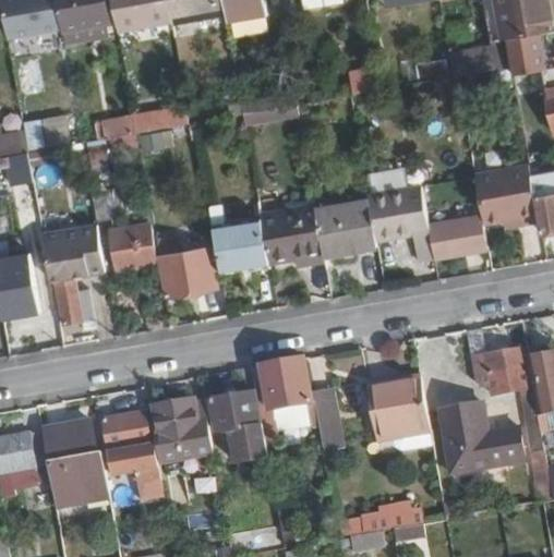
[(58,28),(52,0),(0,0),(0,15),(4,38),(58,28)]
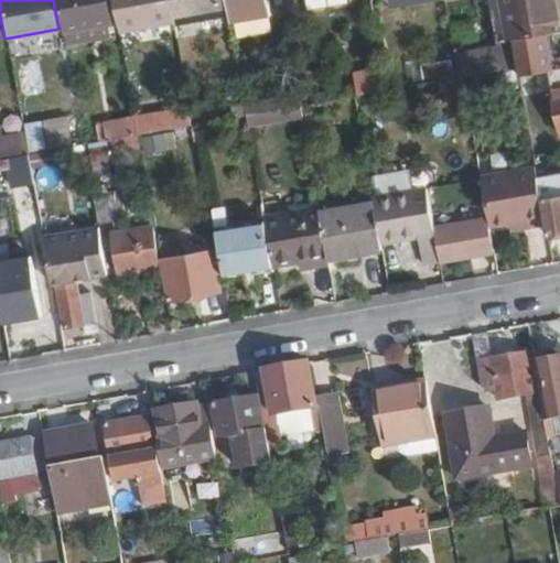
[(101,24),(97,1),(104,0),(53,0),(58,29),(60,31),(101,24)]
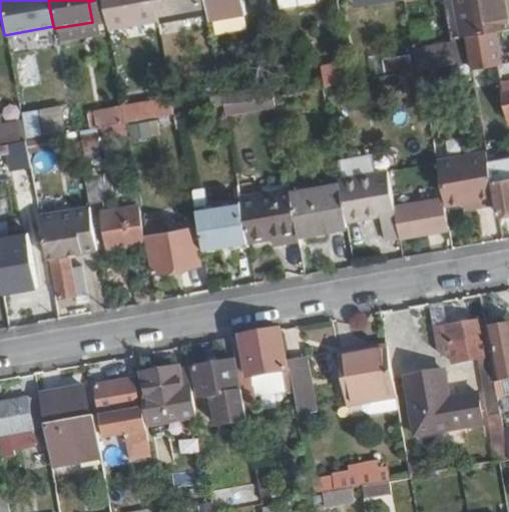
[(153,15),(150,0),(99,0),(104,25),(153,15)]
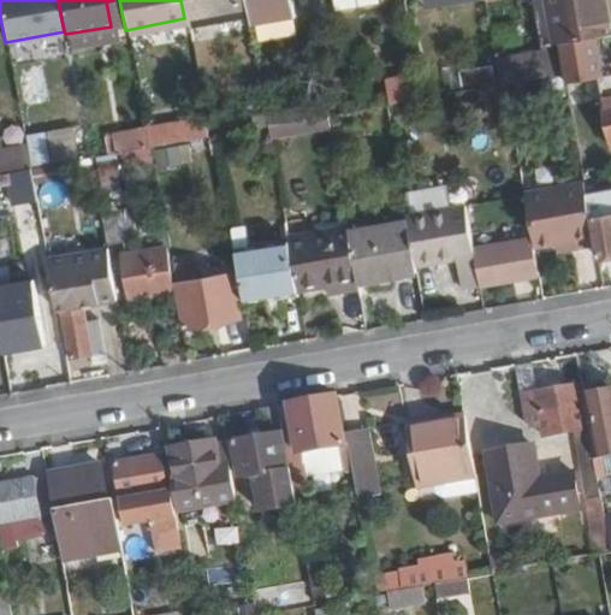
[(238,12),(235,0),(181,0),(184,18),(185,22),(238,12)]
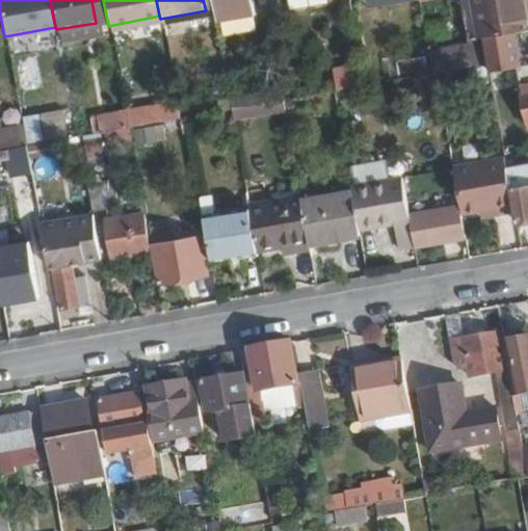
[(249,17),(245,0),(208,0),(213,24),(249,17)]
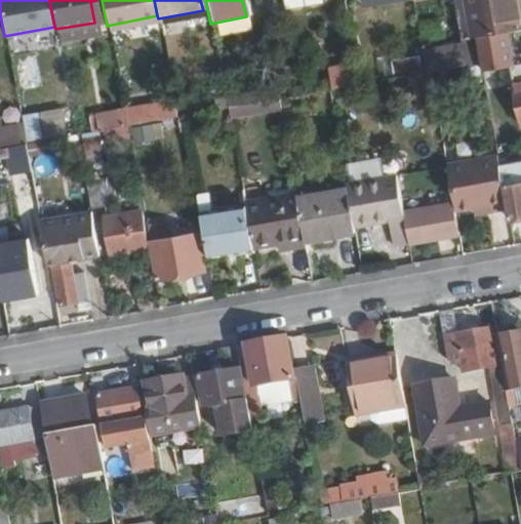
[(469,0),(475,37),(505,32),(518,30),(513,0),(469,0)]
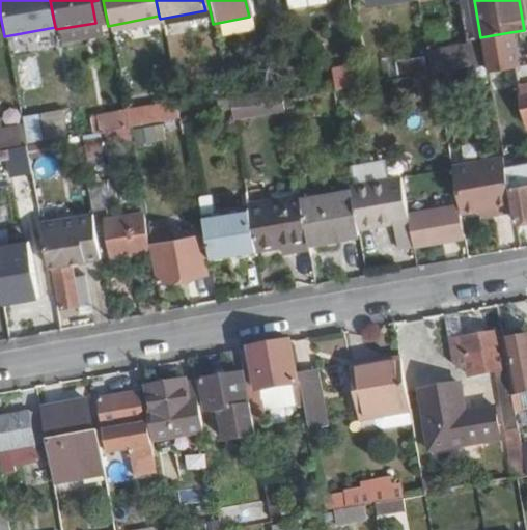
[(480,37),(478,38),(484,73),(515,66),(517,65),(510,32),(480,37)]
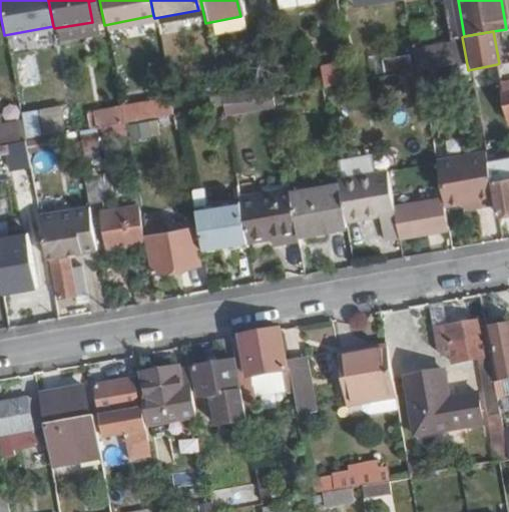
[(404,52),(380,58),(383,72),(407,66),(404,52)]
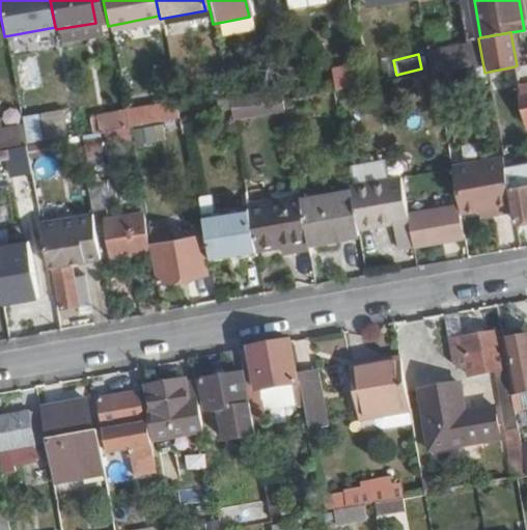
[(526,127),(526,63),(517,65),(515,66),(526,127)]
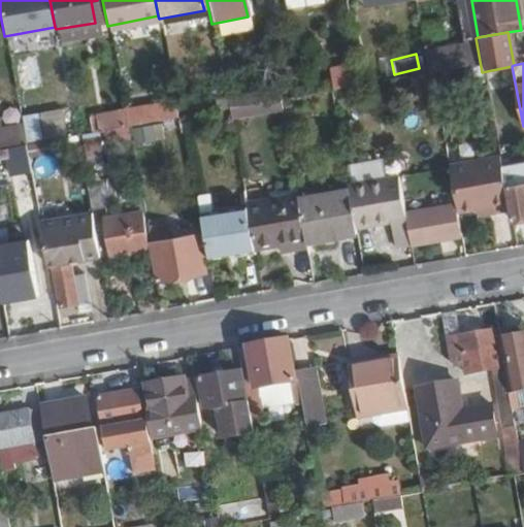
[(358,85),(355,64),(329,69),(332,90),(358,85)]
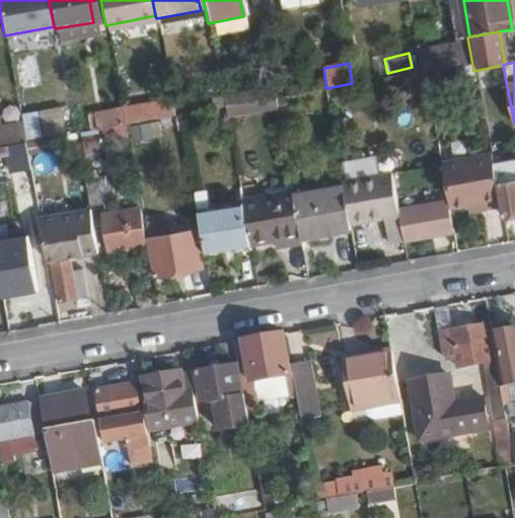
[(247,102),(242,70),(220,74),(226,106),(240,103),(247,102)]
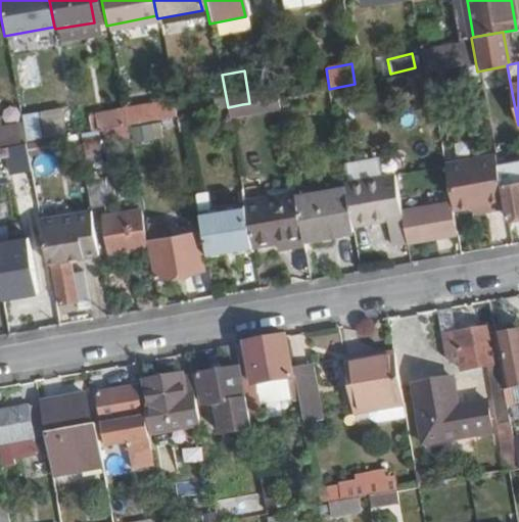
[(225,107),(223,98),(210,99),(211,109),(225,107)]
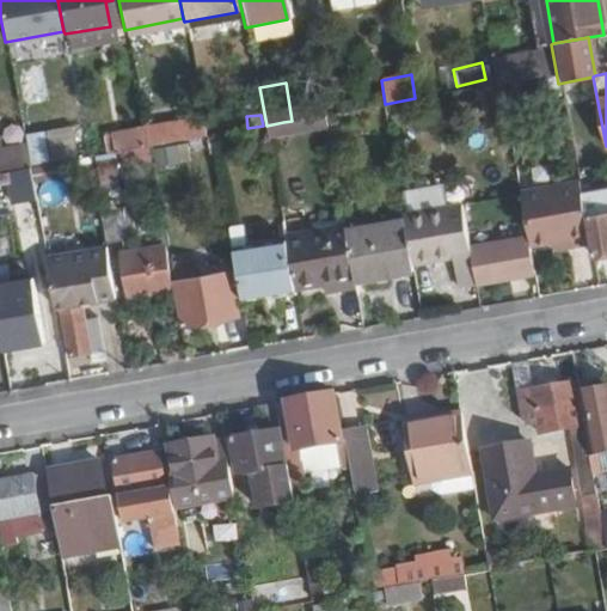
[(204,136),(201,120),(142,129),(146,147),(204,136)]
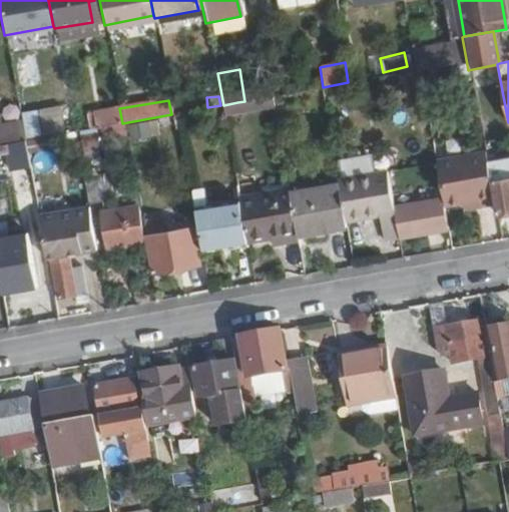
[(239,113),(237,102),(223,105),(220,105),(222,116),(239,113)]
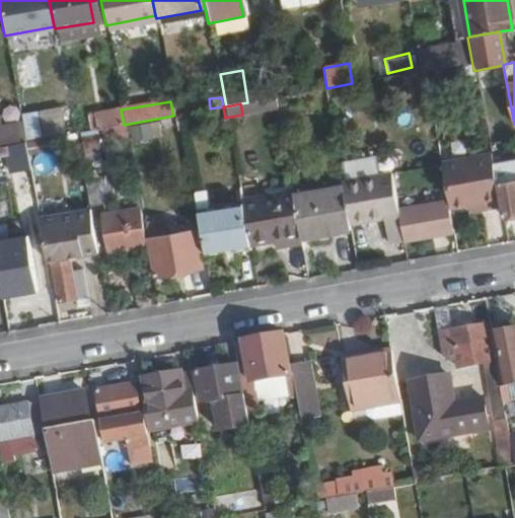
[(153,120),(124,126),(127,141),(156,134),(153,120)]
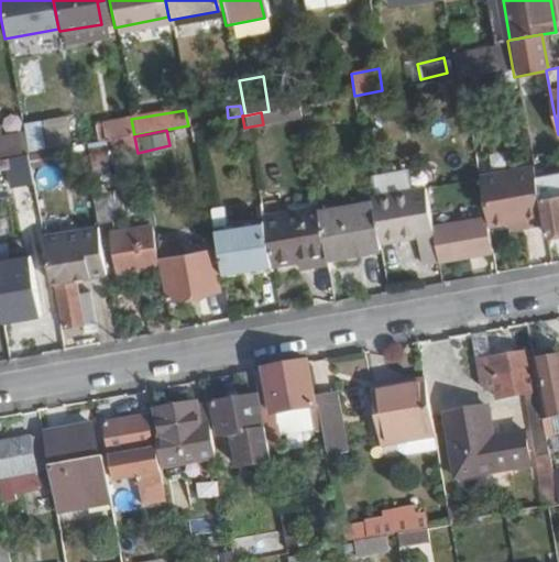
[(0,154),(25,151),(22,135),(0,139),(0,154)]
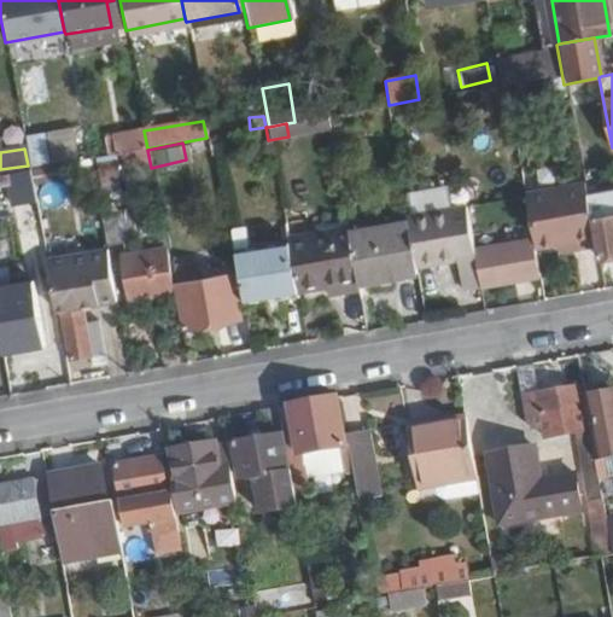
[(584,192),(582,182),(523,193),(530,240),(531,246),(570,239),(571,249),(594,245),(584,192)]
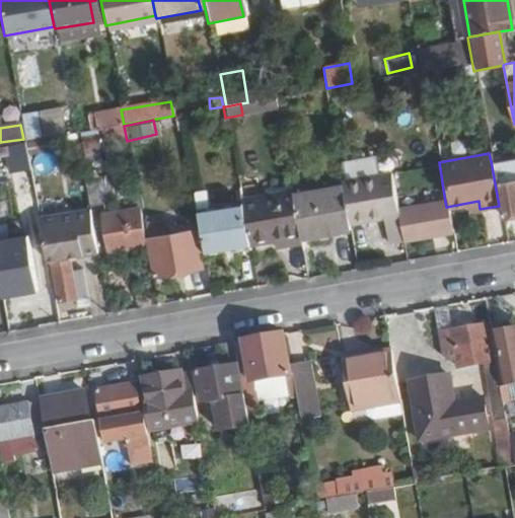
[(514,156),(491,161),(499,206),(501,216),(505,215),(506,221),(514,219),(514,156)]
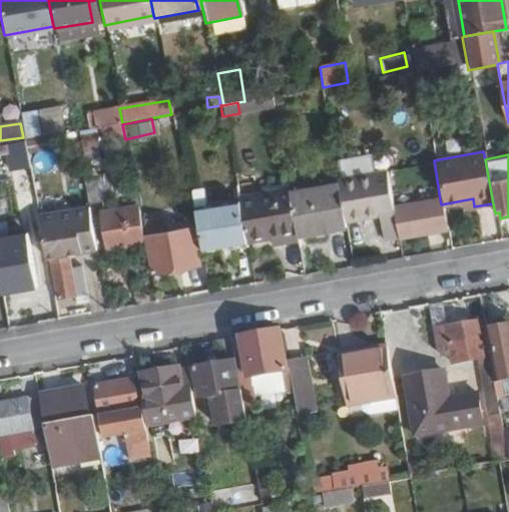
[(391,208),(384,170),(335,179),(337,186),(343,222),(378,216),(382,239),(399,236),(393,207),(391,208)]
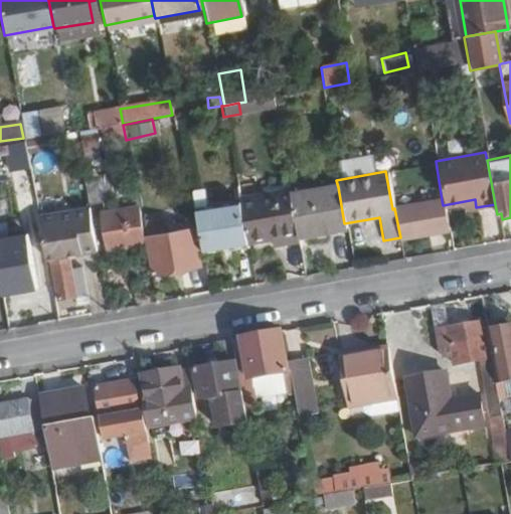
[(100,201),(96,181),(81,183),(86,204),(100,201)]
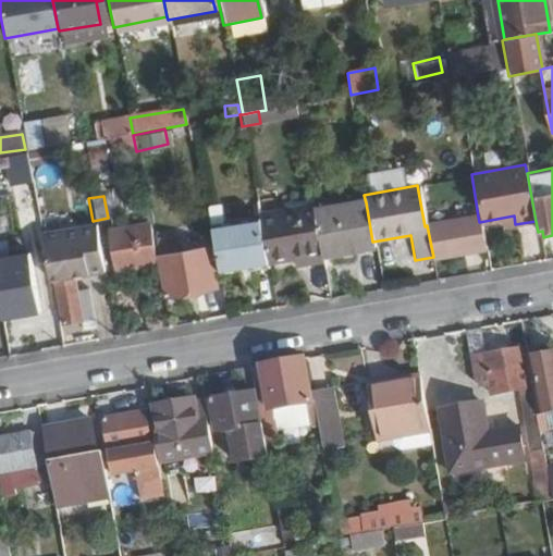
[(311,210),(309,201),(256,211),(258,220),(266,261),(300,255),(303,262),(320,260),(320,257),(311,210)]
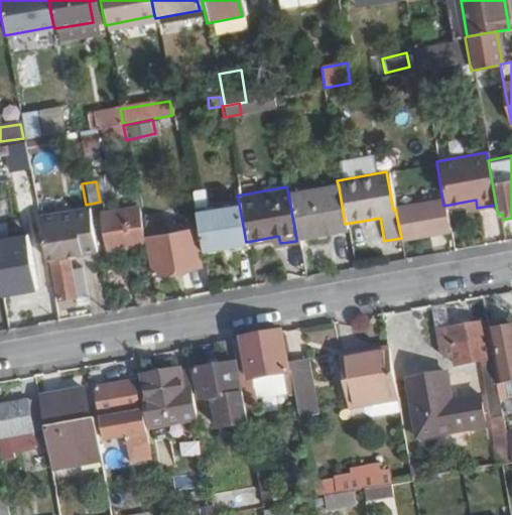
[(345,224),(339,187),(288,195),(296,238),(346,230),(345,224)]
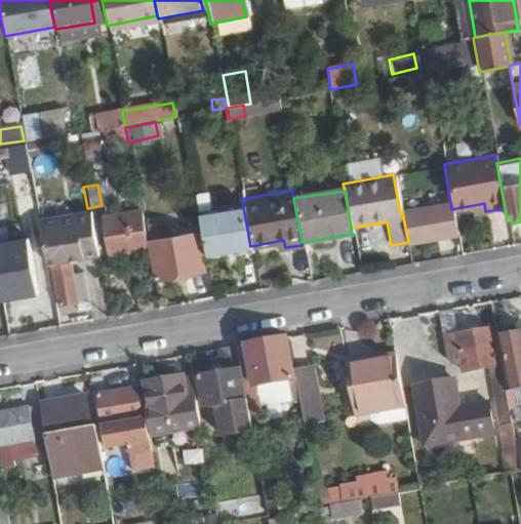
[(451,209),(450,204),(402,212),(408,242),(456,234),(451,209)]
